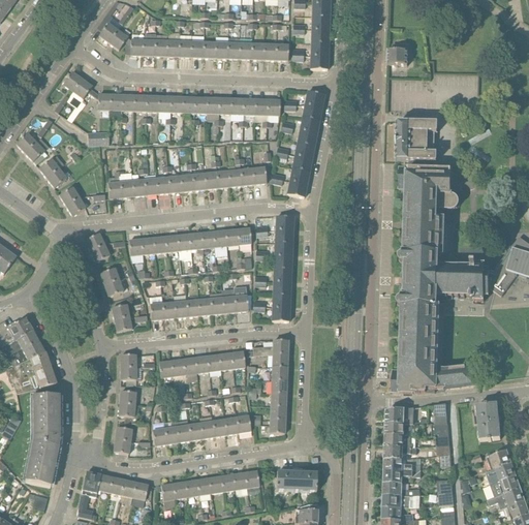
[(0,0),(0,10),(4,14),(11,4),(6,0),(0,0)]
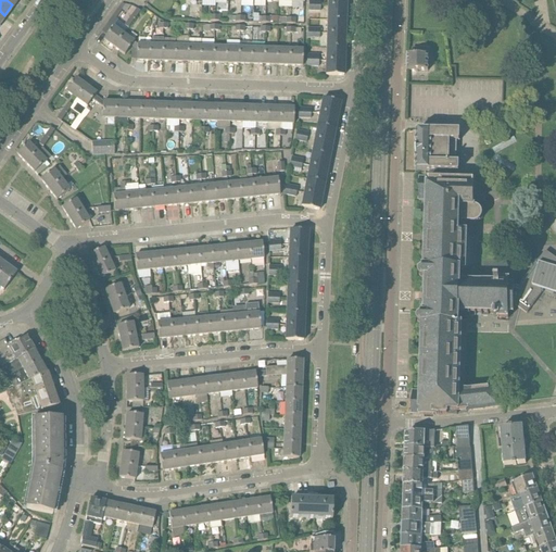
[(328,16),(345,16),(346,3),(328,2),(328,16)]
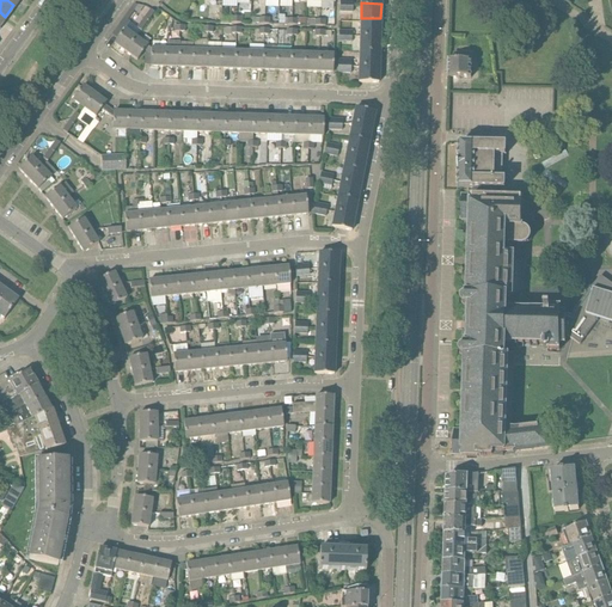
[(144,14),(147,18),(154,8),(151,6),(144,14)]
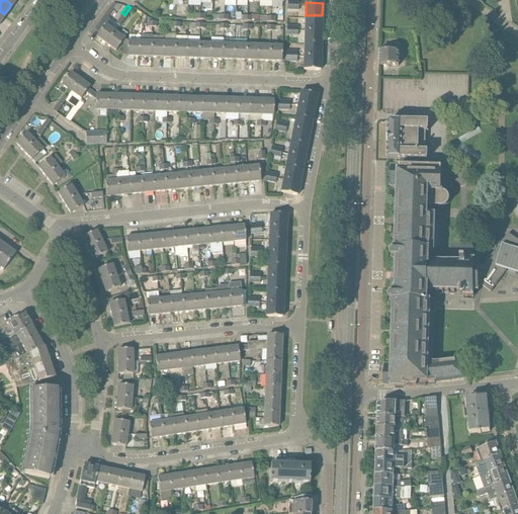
[(115,20),(119,22),(124,15),(121,12),(115,20)]
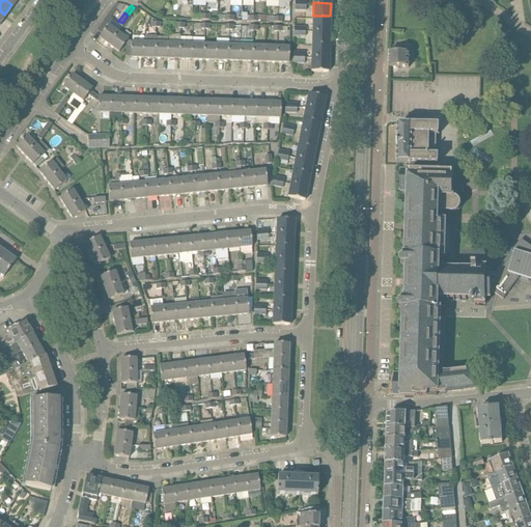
[(312,28),(330,29),(330,16),(313,16),(312,28)]
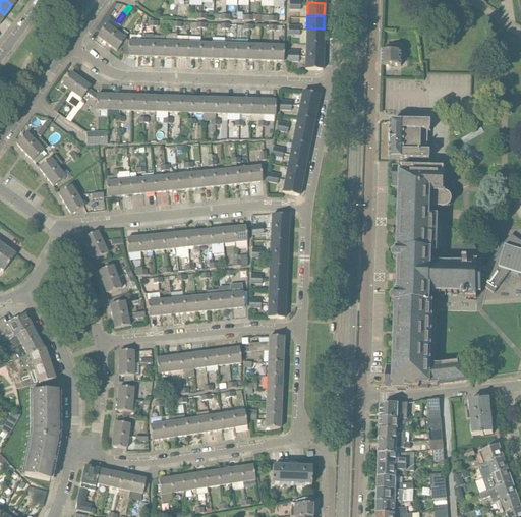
[(97,34),(107,41),(116,29),(106,21),(97,34)]
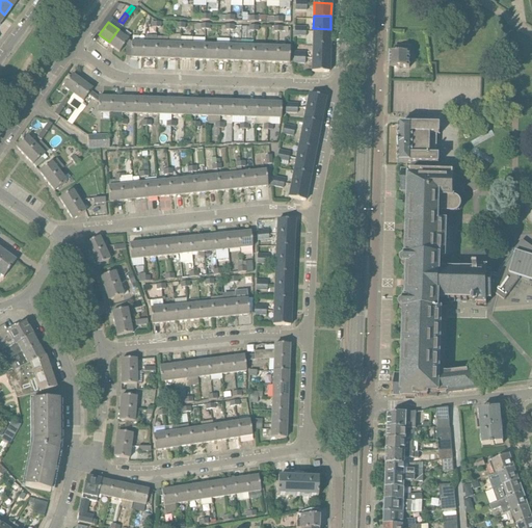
[(313,42),(330,43),(330,29),(313,28),(313,42)]
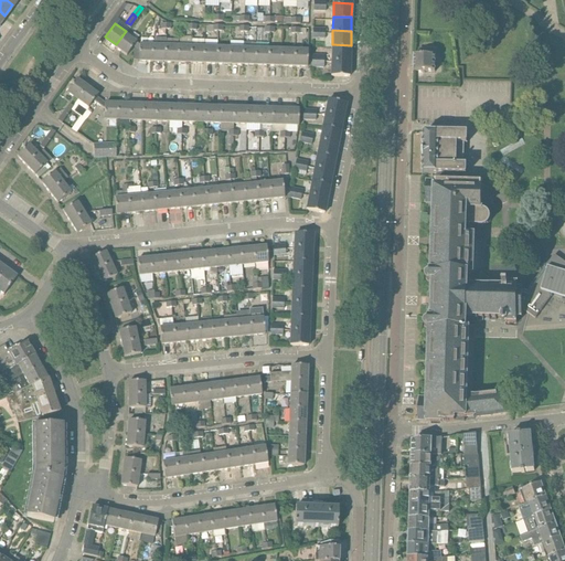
[(126,31),(116,44),(127,52),(137,39),(126,31)]
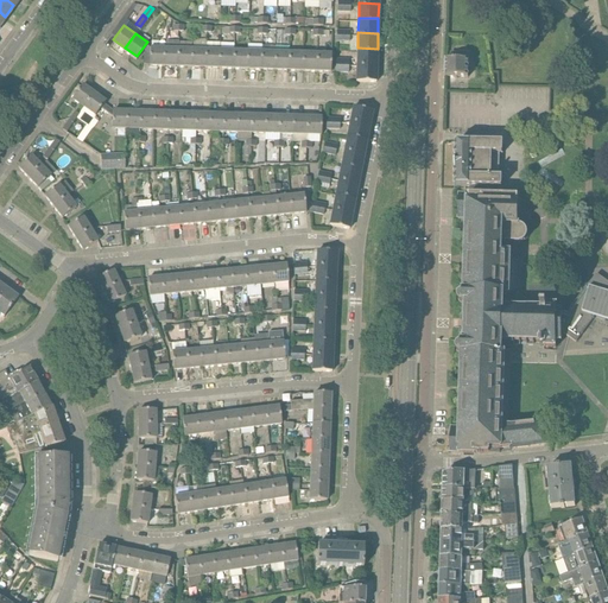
[(303,67),(317,68),(317,49),(314,49),(314,38),(305,38),(304,49),(303,49),(303,67)]
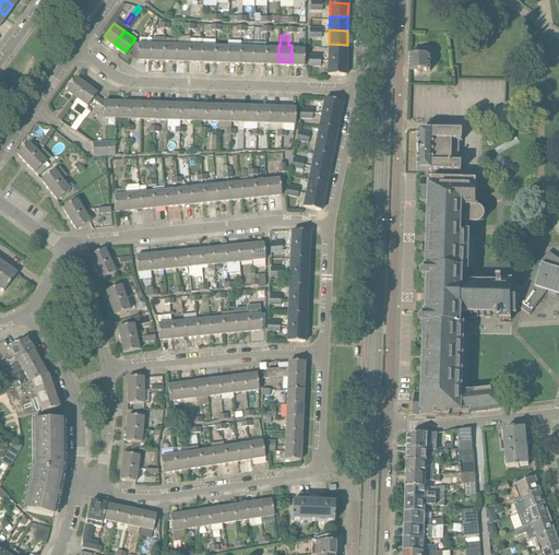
[(240,60),(252,61),(253,39),(240,38),(240,44),(240,60)]
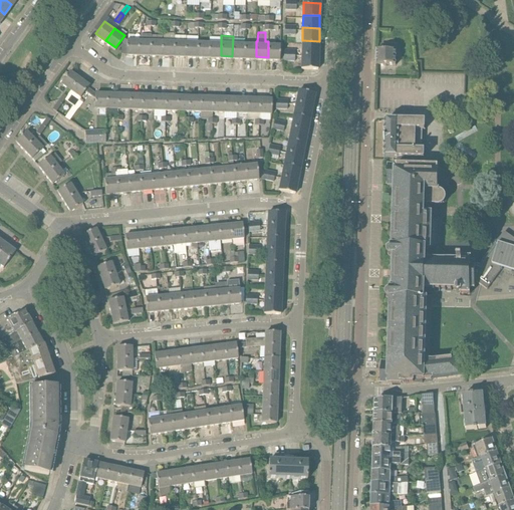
[(126,52),(138,52),(139,37),(126,36),(126,52)]
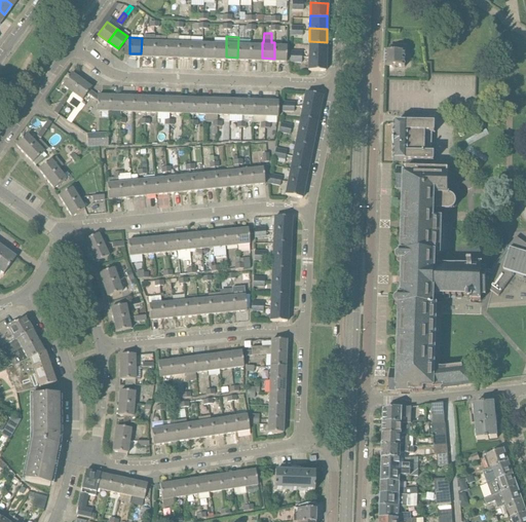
[(250,58),(251,41),(251,37),(238,37),(237,58),(250,58)]
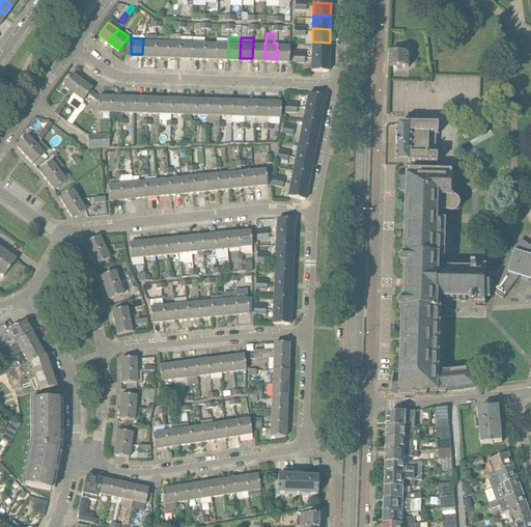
[(142,54),(155,55),(156,38),(143,38),(142,54)]
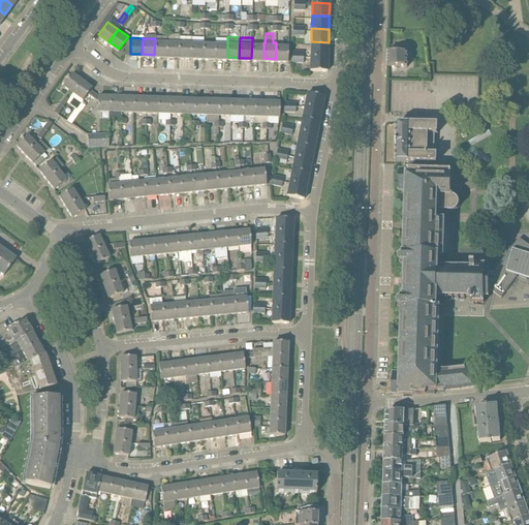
[(154,55),(166,55),(167,39),(155,38),(154,55)]
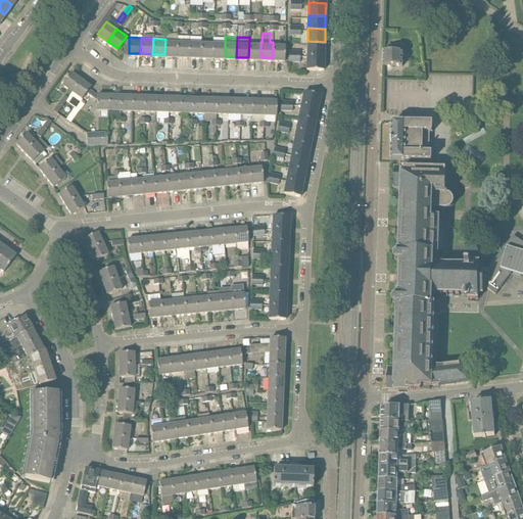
[(164,54),(177,55),(177,39),(165,39),(164,54)]
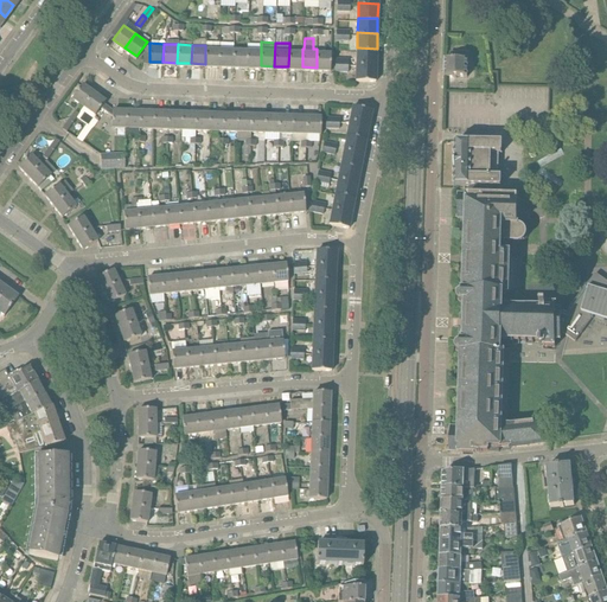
[(205,64),(218,64),(219,45),(205,45),(205,64)]
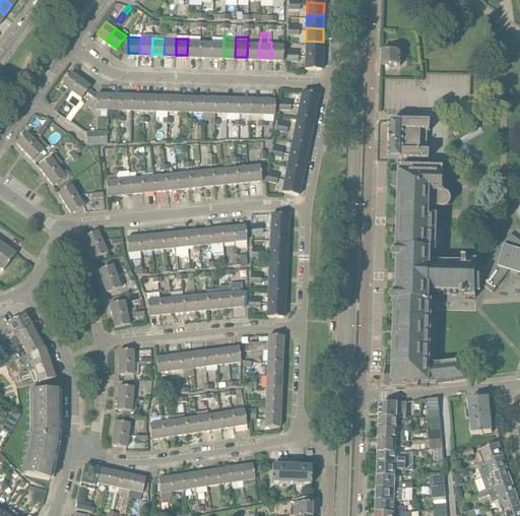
[(187,55),(199,55),(200,40),(188,39),(187,55)]
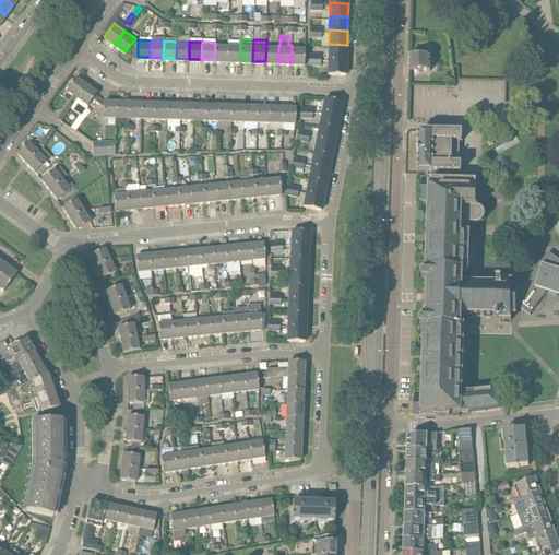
[(214,59),(227,60),(228,43),(215,43),(214,59)]
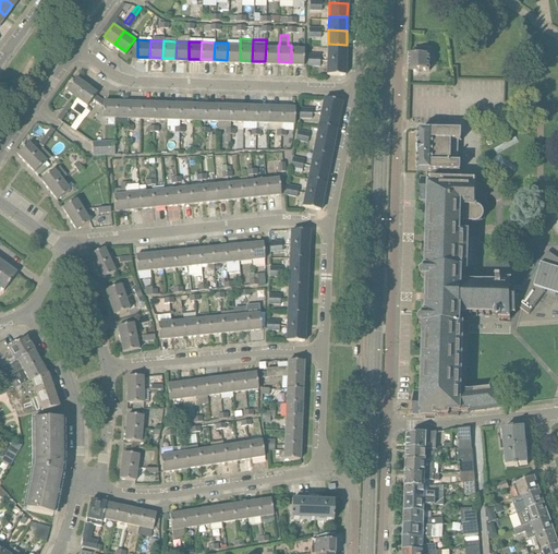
[(227,60),(240,60),(240,44),(228,43),(227,60)]
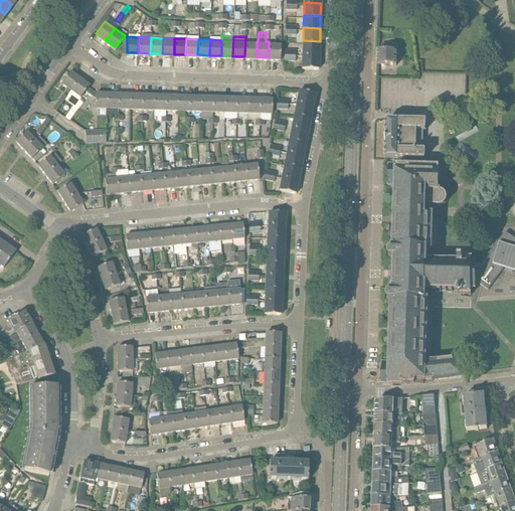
[(244,56),(256,56),(256,41),(245,40),(244,56)]
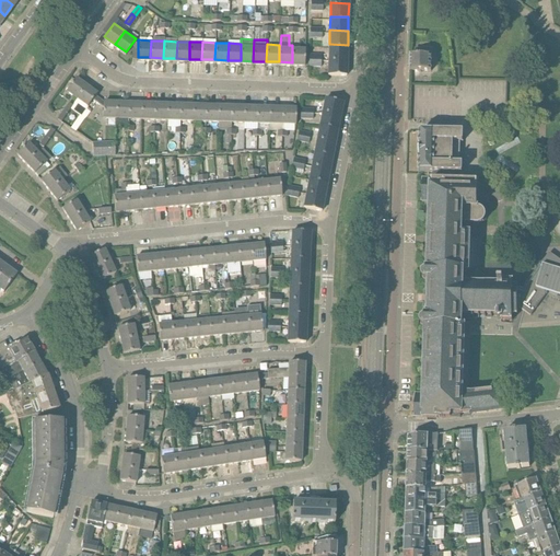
[(328,58),(347,58),(348,45),(329,44),(328,58)]
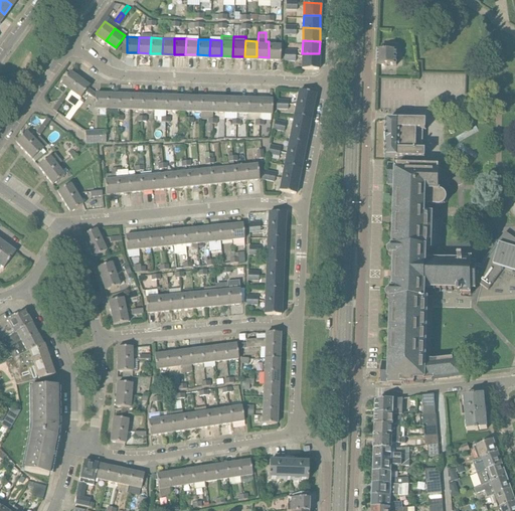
[(377,61),(397,62),(397,50),(399,50),(399,41),(386,40),(386,47),(377,47),(377,61)]
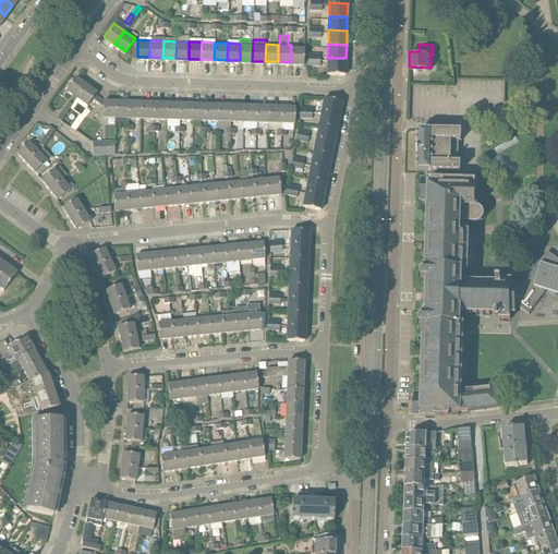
[(291,62),(303,62),(304,46),(291,45),(291,62)]
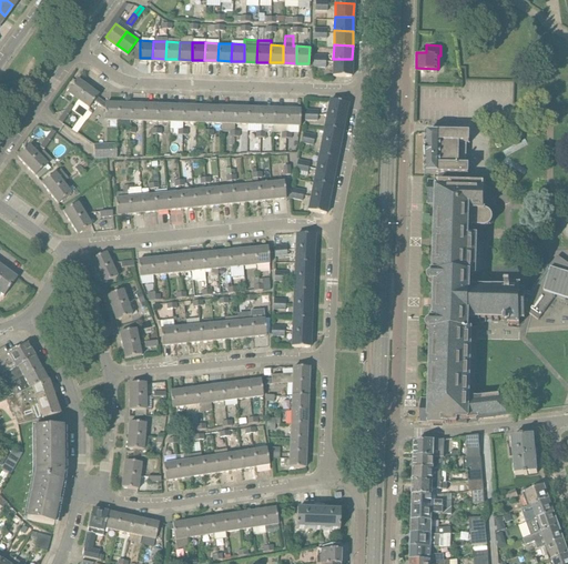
[(333,59),(333,72),(352,73),(352,59),(333,59)]
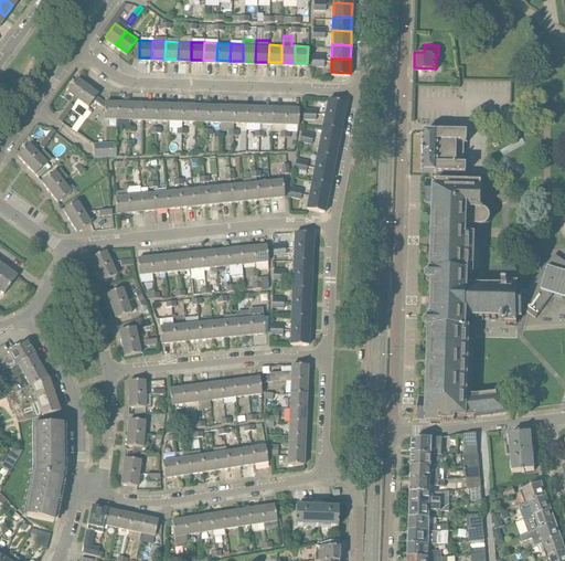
[(67,88),(78,96),(87,83),(77,75),(67,88)]
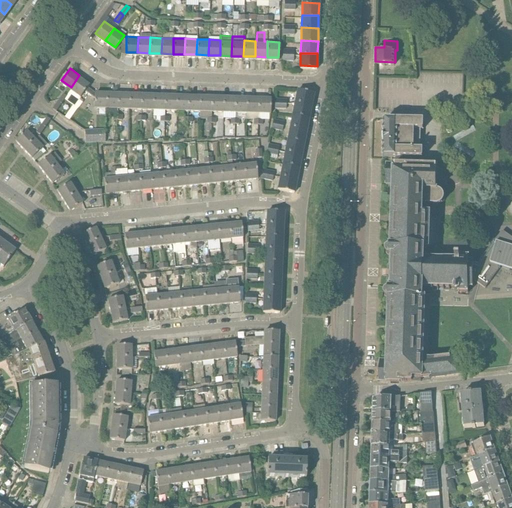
[(85,88),(87,85),(89,82),(79,75),(71,87),(80,94),(85,88)]
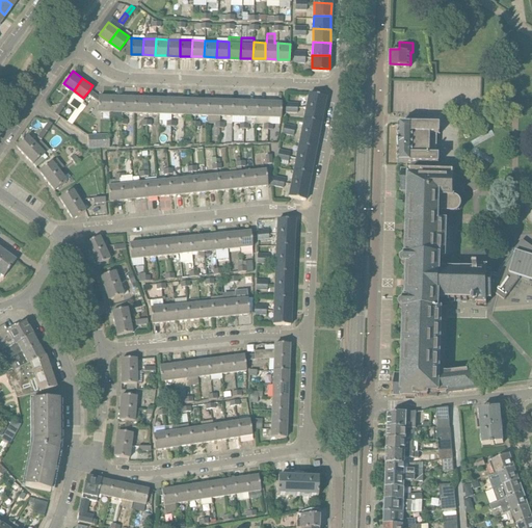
[(98,109),(110,109),(111,94),(99,94),(90,88),(88,91),(99,99),(98,109)]
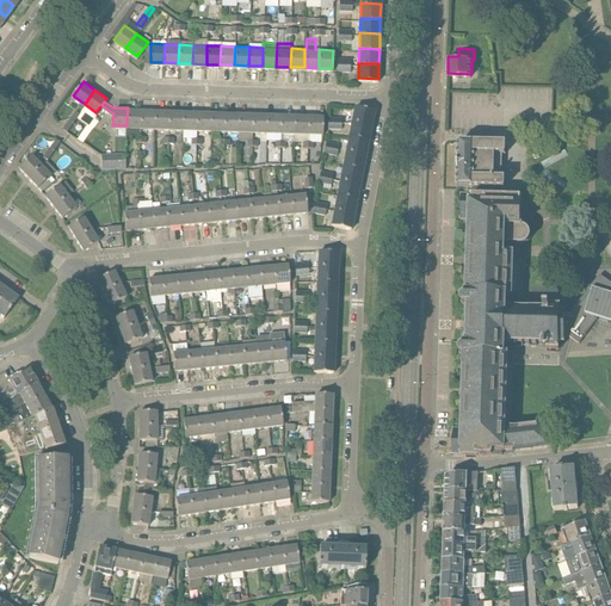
[(352,119),(371,123),(375,107),(356,104),(352,119)]
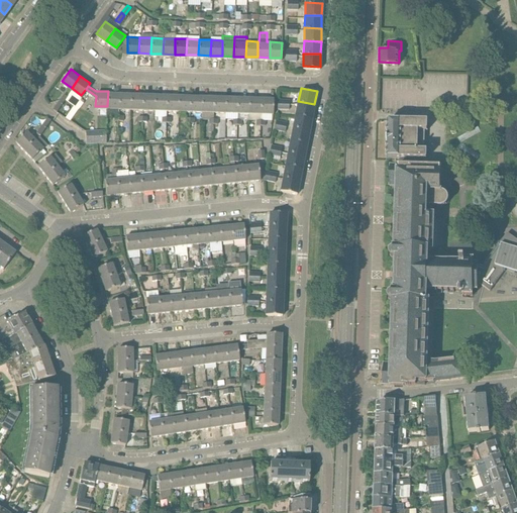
[(107,106),(119,107),(119,92),(108,91),(107,106)]
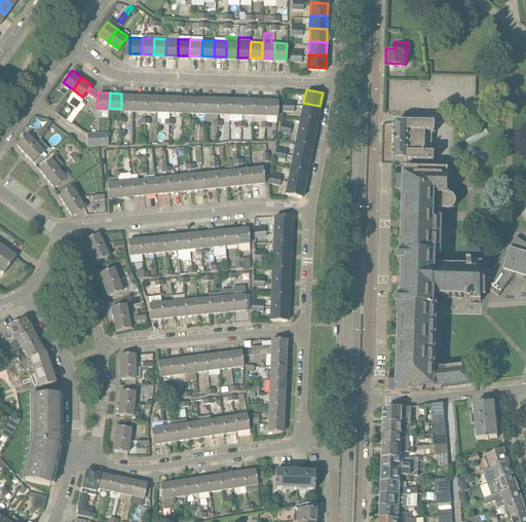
[(60,101),(63,103),(69,96),(65,94),(60,101)]
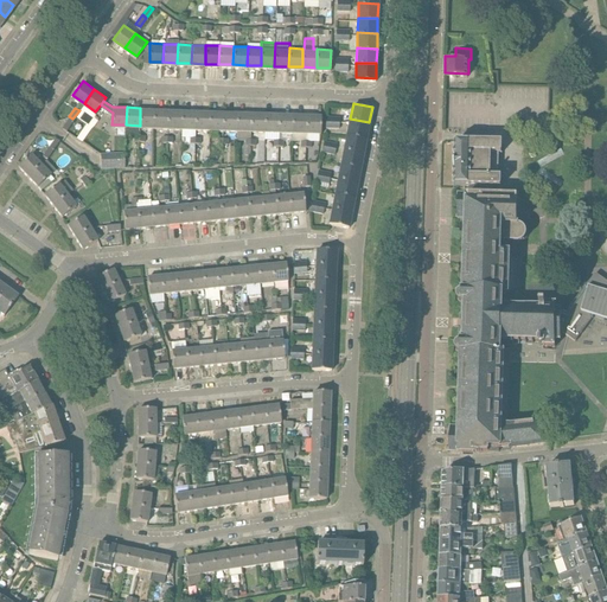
[(140,126),(154,126),(154,108),(140,108),(140,126)]
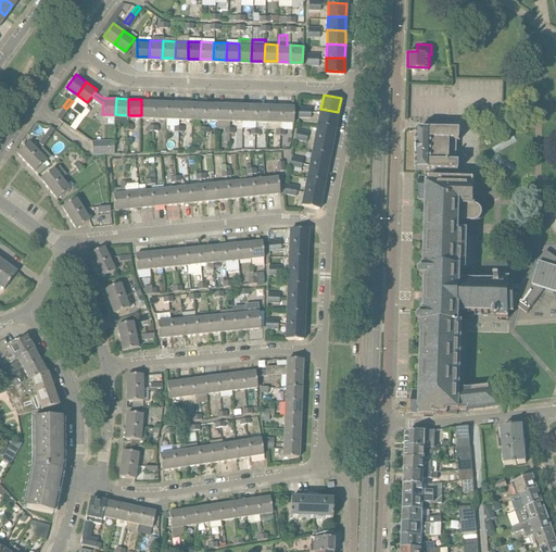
[(141,115),(153,115),(154,100),(141,99),(141,115)]
